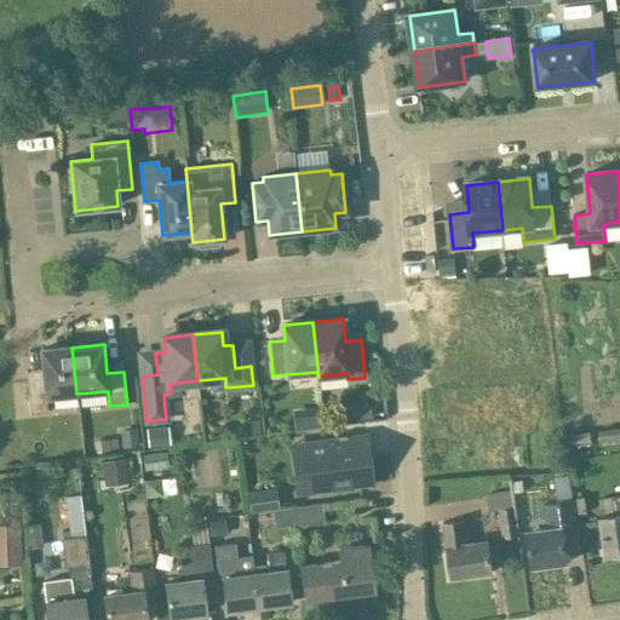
[(46,397),(76,394),(72,348),(41,350),(44,380),(27,382),(30,414),(47,412),(46,397)]
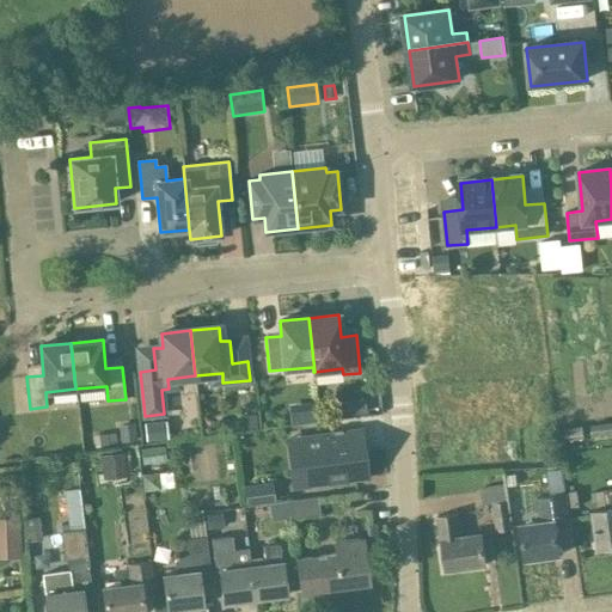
[(289,405),(289,417),(317,416),(316,403),(289,405)]
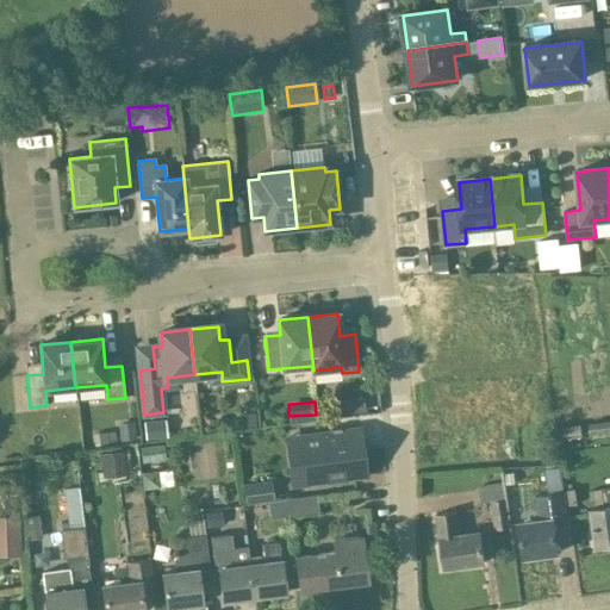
[(147,439),(168,435),(166,416),(144,419),(147,439)]
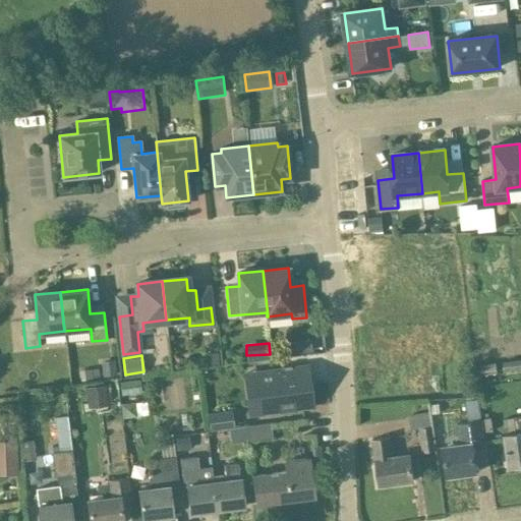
[(520,357),(503,361),(504,372),(520,370),(520,357)]
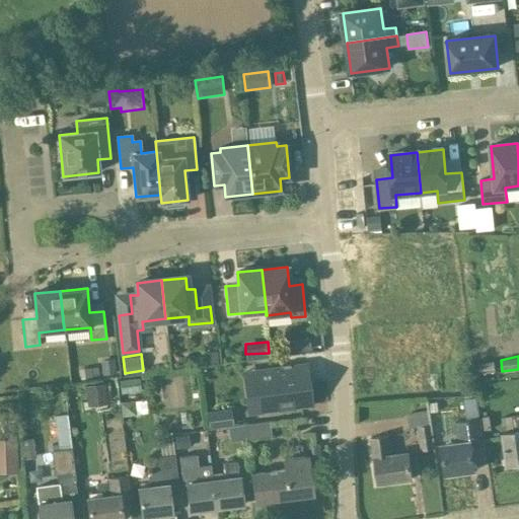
[(477,364),(478,374),(496,372),(495,362),(477,364)]
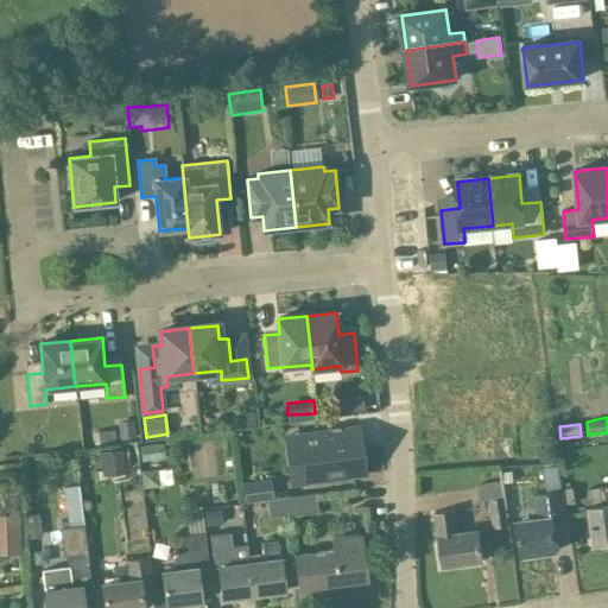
[(329,431),(298,435),(304,482),(366,474),(359,426),(340,430),(339,426),(328,428),(329,431)]
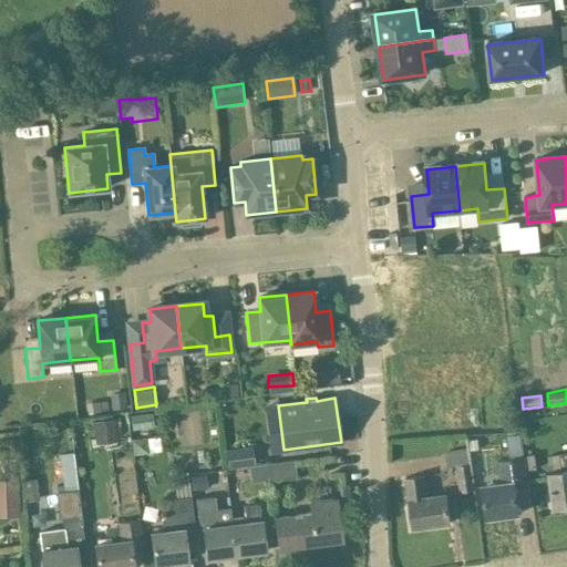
[(119,418),(93,421),(96,444),(122,440),(119,418)]
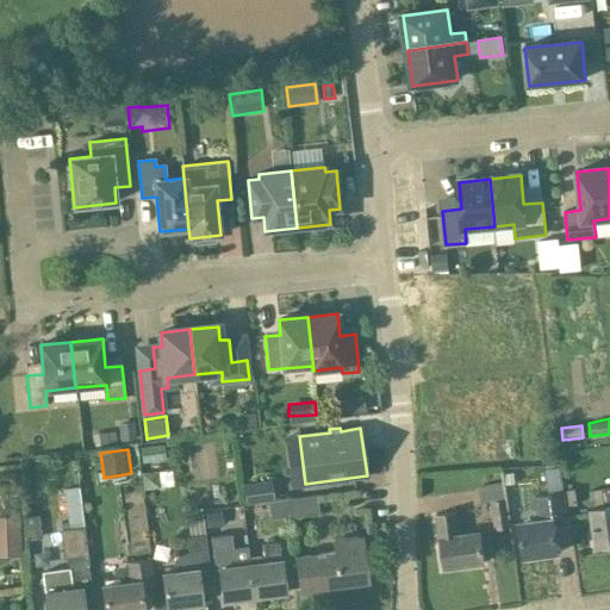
[(271,480),(243,484),(247,503),(273,499),(271,480)]
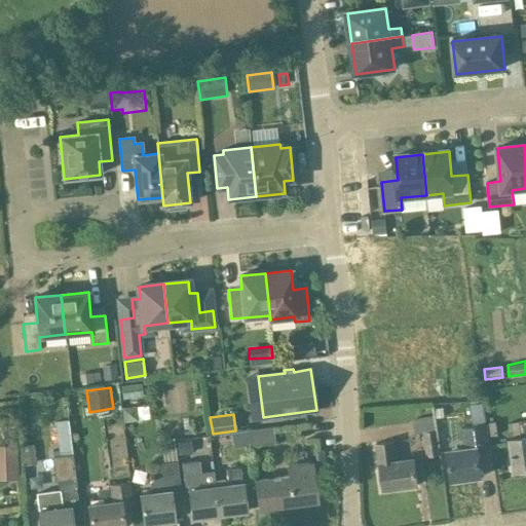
[(415,435),(423,434),(436,431),(434,416),(413,419),(415,435)]
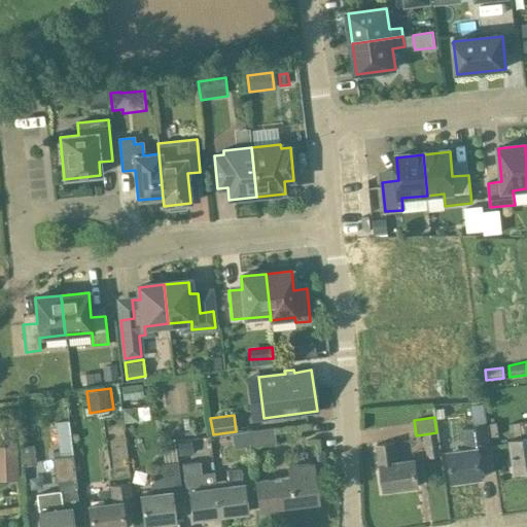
[(73,526),(72,519),(80,518),(69,420),(56,422),(59,451),(51,452),(56,483),(58,483),(60,495),(37,498),(38,512),(40,526),(73,526)]
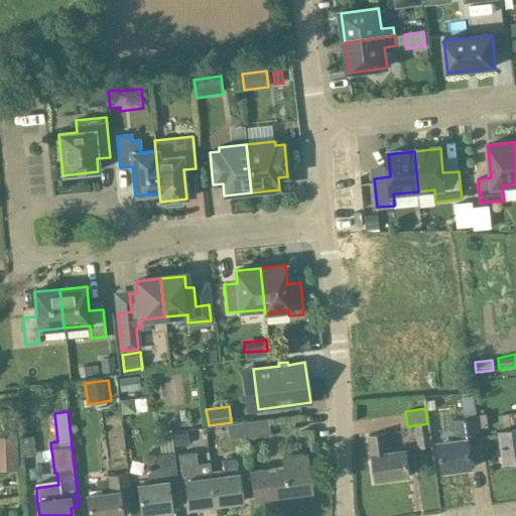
[(515,462),(515,412),(498,415),(500,427),(510,426),(511,430),(500,431),(505,464),(515,462)]
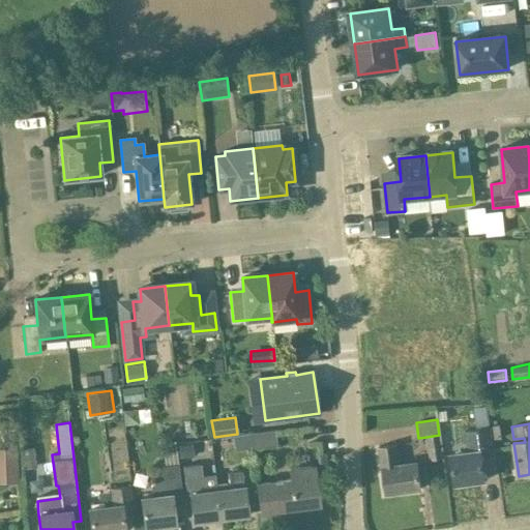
[(484,481),(481,451),(495,450),(492,428),(465,432),(468,452),(451,454),(455,486),(484,481)]
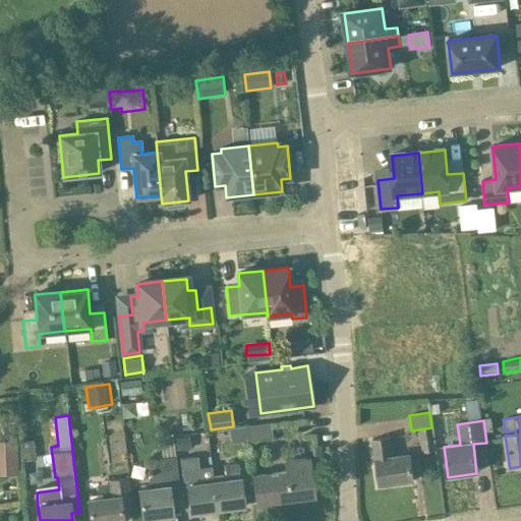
[(272,440),(270,423),(245,426),(247,443),(272,440)]
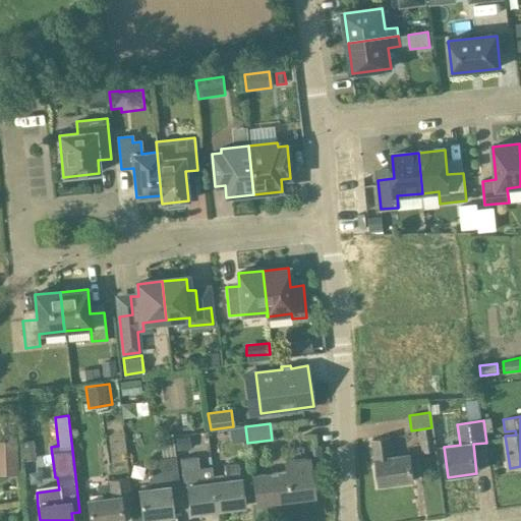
[(437,451),(436,444),(435,445),(431,427),(419,429),(422,453),(437,451)]
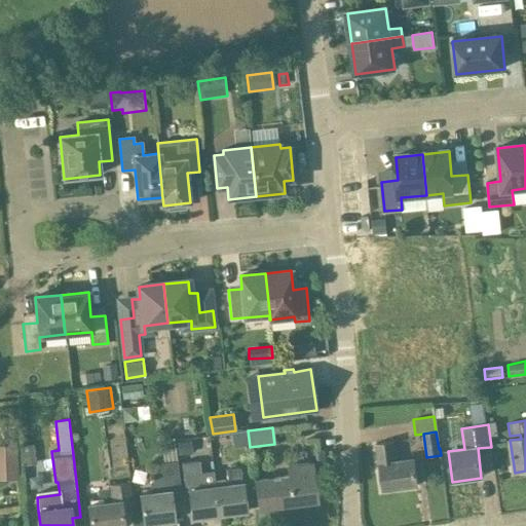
[(175,521),(172,495),(182,494),(175,442),(162,444),(164,462),(158,463),(160,477),(155,478),(157,492),(140,494),(144,525),(175,521)]
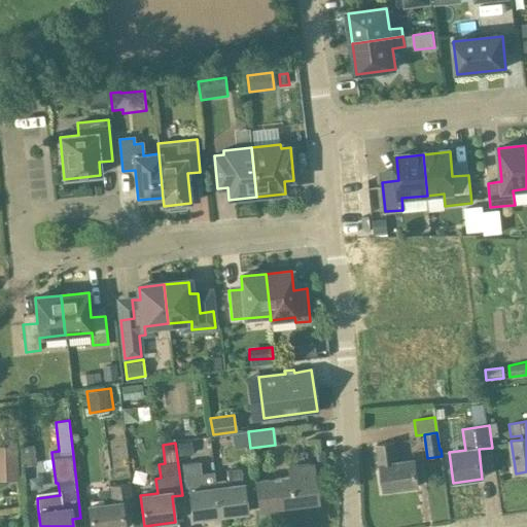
[(415,460),(398,462),(395,443),(378,445),(385,492),(419,487),(415,460)]
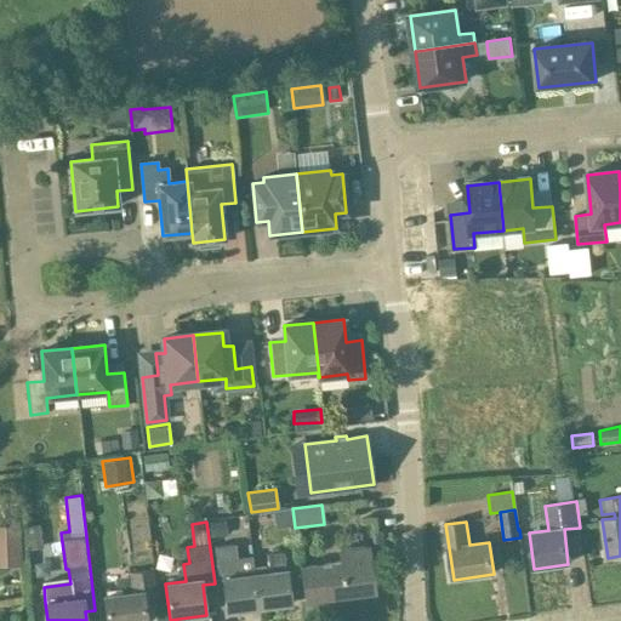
[(0,567),(22,567),(21,524),(0,524),(0,567)]
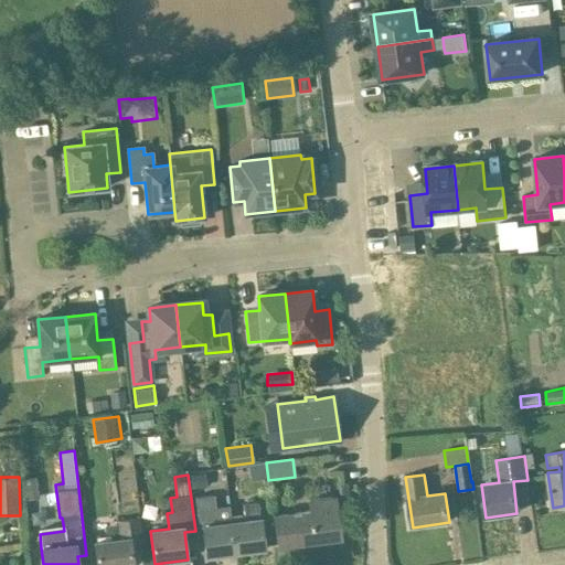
[(274,516),(277,548),(341,540),(336,498),(309,501),(311,512),(274,516)]
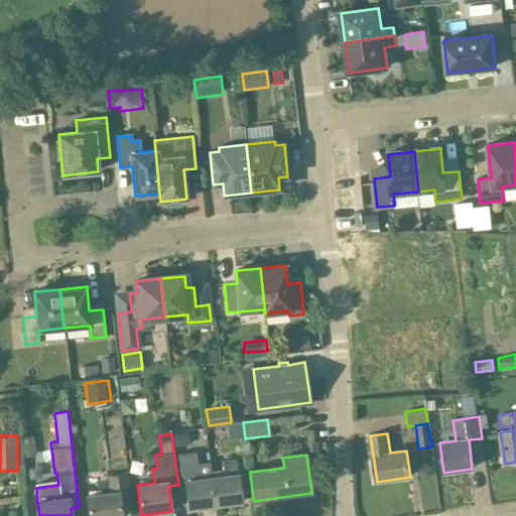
[(224,471),(210,473),(214,506),(242,502),(237,459),(223,461),(224,471)]
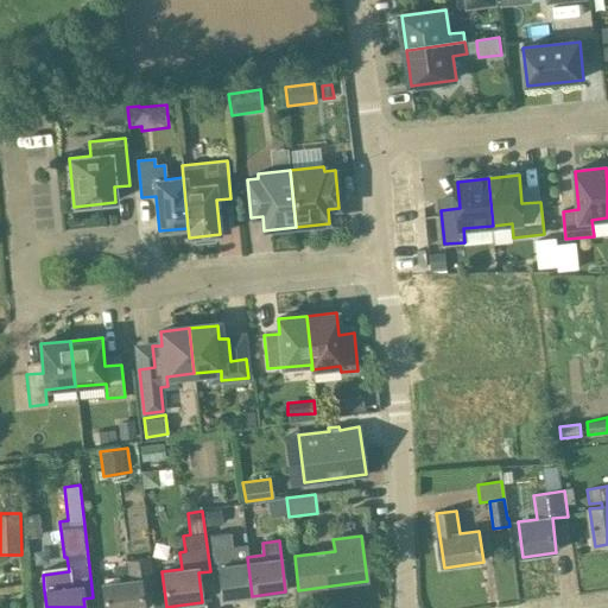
[(215,549),(217,567),(222,600),(252,596),(247,557),(233,559),(232,546),(215,549)]
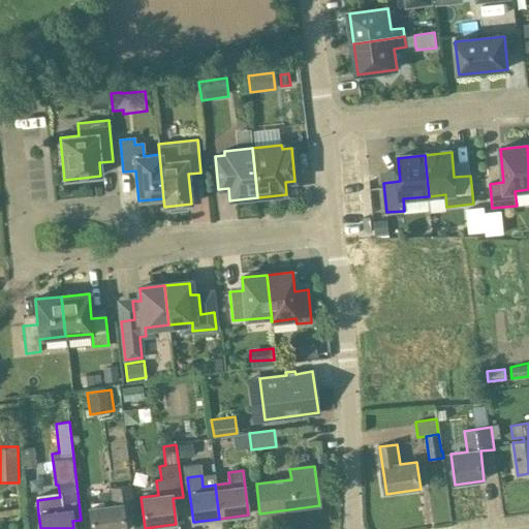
[(110,486),(112,505),(88,508),(90,528),(124,528),(123,510),(134,508),(131,484),(110,486)]
